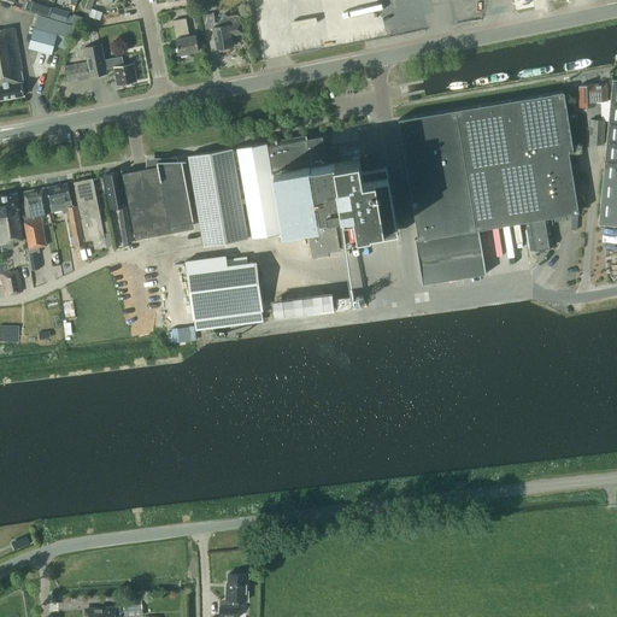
[(381,0),(381,16),(404,16),(404,5),(395,5),(395,0),(381,0)]
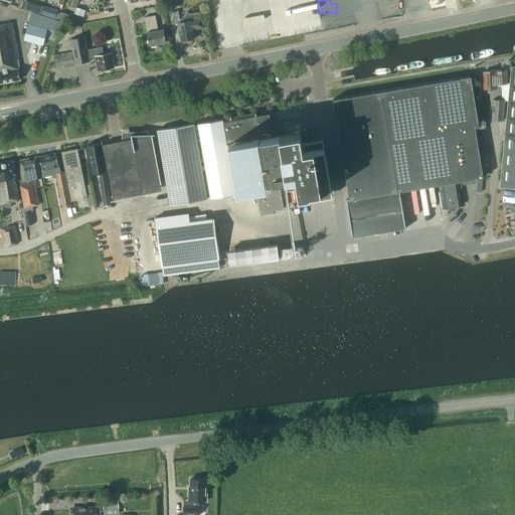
[(41,13),(43,6),(35,3),(33,11),(41,13)]
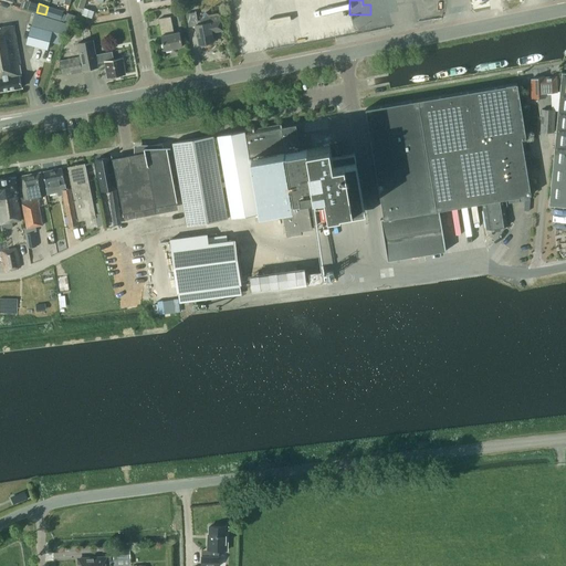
[(66,14),(63,13),(64,11),(49,6),(45,14),(64,21),(66,14)]
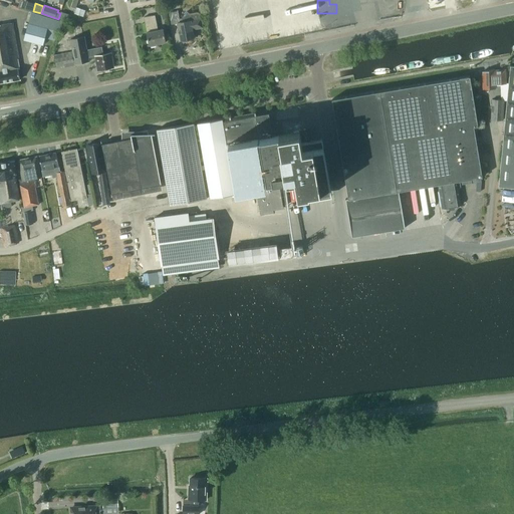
[(76,7),(74,13),(83,16),(85,10),(76,7)]
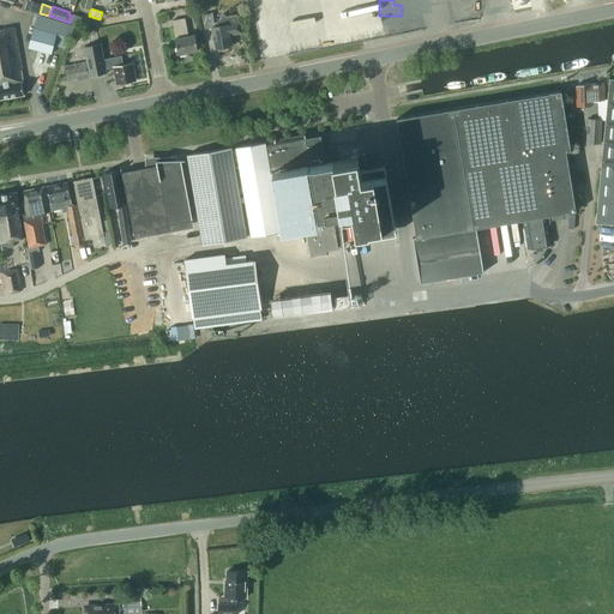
[(74,12),(72,20),(80,24),(83,16),(74,12)]
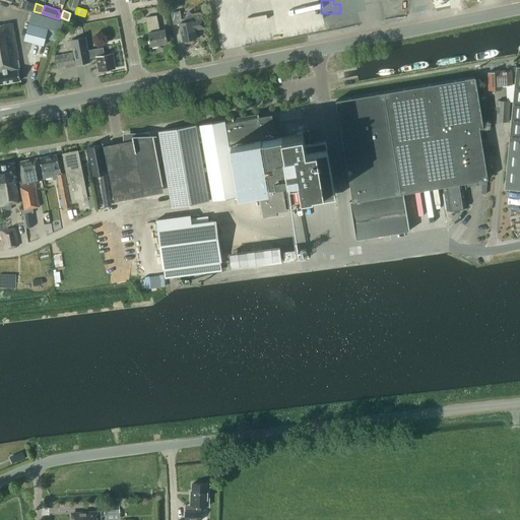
[(203,19),(202,15),(201,13),(200,13),(198,12),(192,14),(188,12),(184,18),(185,22),(182,23),(180,11),(171,13),(174,25),(180,24),(183,42),(196,39),(195,29),(205,27),(203,18),(203,19)]
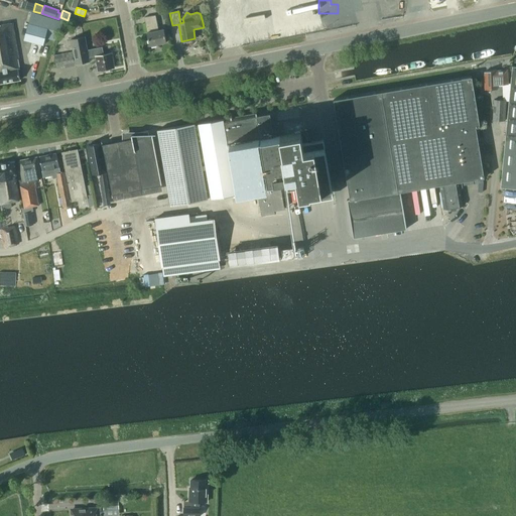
[(149,46),(166,42),(163,29),(158,31),(155,16),(144,18),(145,24),(146,24),(148,32),(146,33),(149,46)]
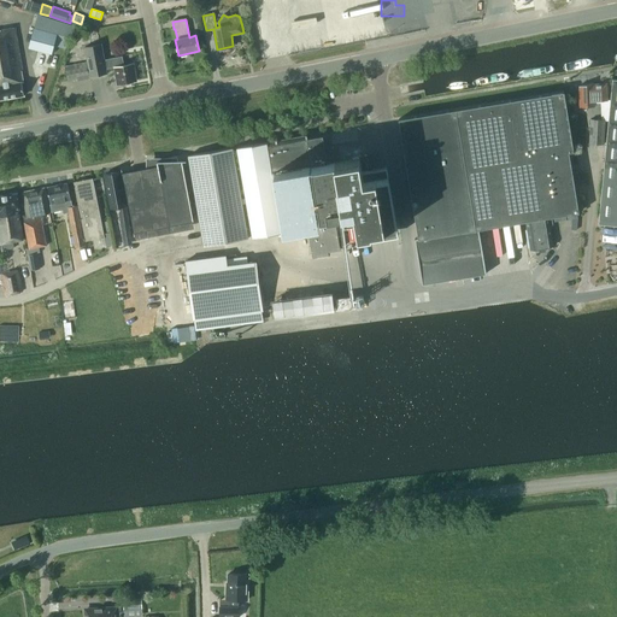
[(15,27),(0,29),(0,99),(24,95),(22,82),(23,82),(21,70),(23,70),(15,27)]
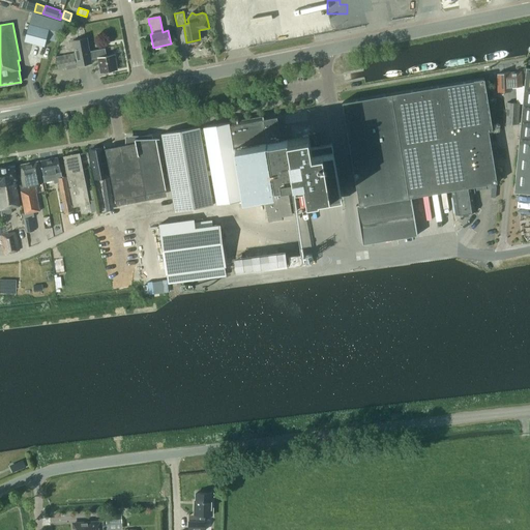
[(49,30),(29,25),(25,41),(45,47),(49,30)]
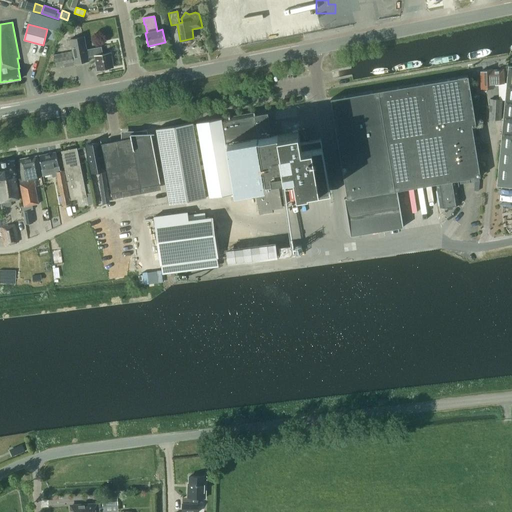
[(74,64),(89,61),(88,57),(94,55),(96,62),(97,62),(99,70),(112,67),(111,59),(112,59),(111,52),(102,54),(101,47),(86,50),(83,37),(70,39),(74,64)]
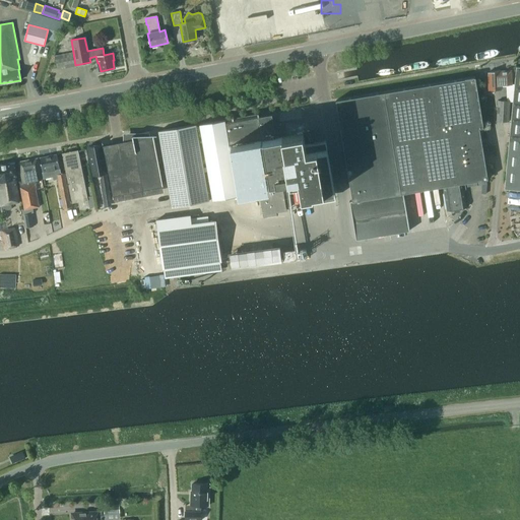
[(60,55),(62,67),(74,65),(72,53),(60,55)]
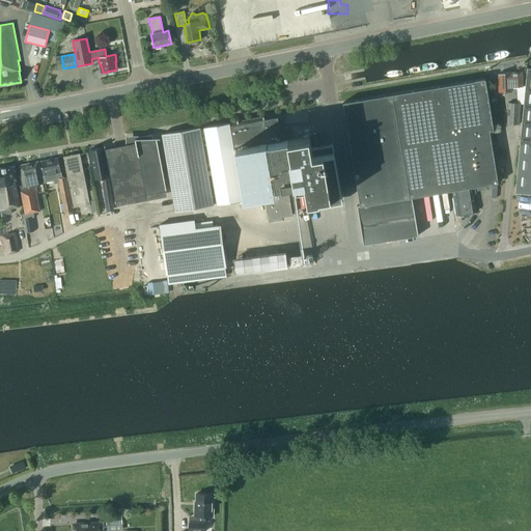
[(530,193),(530,67),(527,67),(514,192),(530,193)]
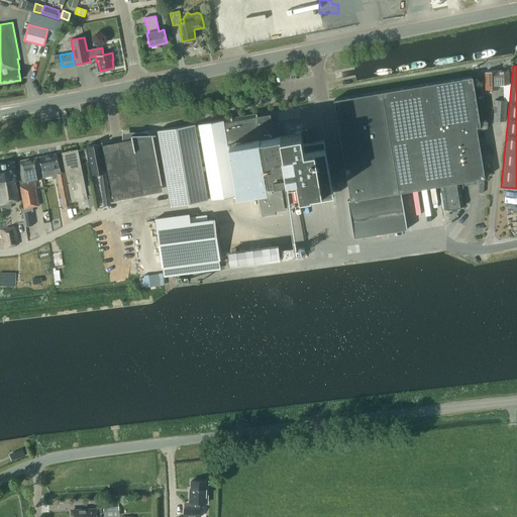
[(498,71),(497,70),(485,72),(486,89),(499,88),(498,84),(509,83),(508,70),(498,71)]
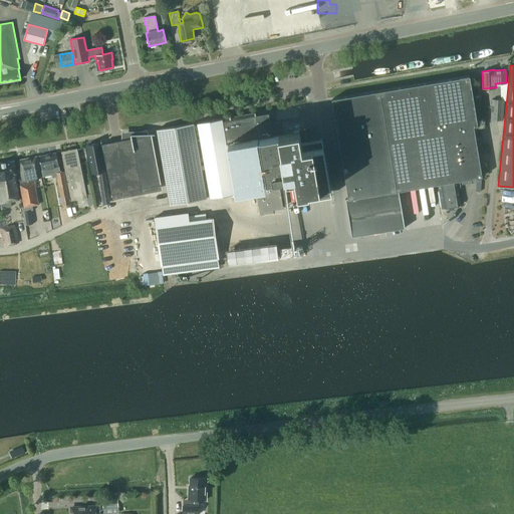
[(440,184),(441,191),(439,192),(442,209),(460,206),(457,188),(460,188),(459,181),(483,177),(474,126),(478,125),(470,76),(332,99),(347,199),(344,199),(350,236),(404,228),(398,192),(440,184)]
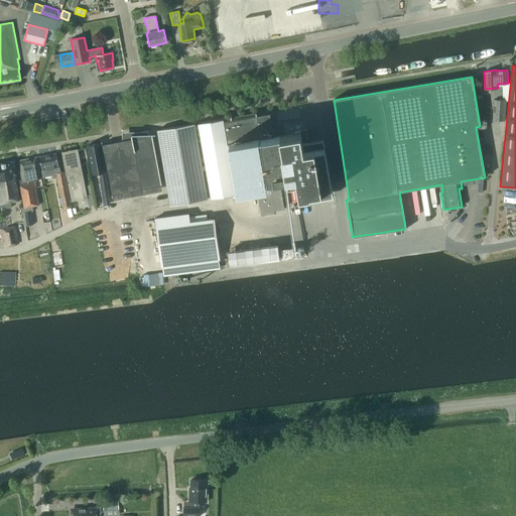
[(504,121),(506,101),(494,100),(492,120),(504,121)]
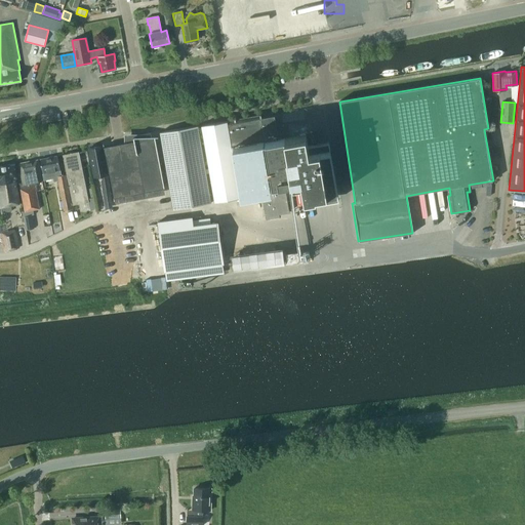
[(258,115),(202,125),(214,202),(261,194),(266,218),(280,215),(279,213),(290,211),(286,190),(276,192),(275,186),(292,182),(293,182),(294,190),(304,189),(307,205),(319,203),(340,199),(339,192),(331,149),(330,142),(309,146),(307,134),(285,137),(284,137),(281,123),(276,124),(275,115),(260,118),(259,115),(258,115)]
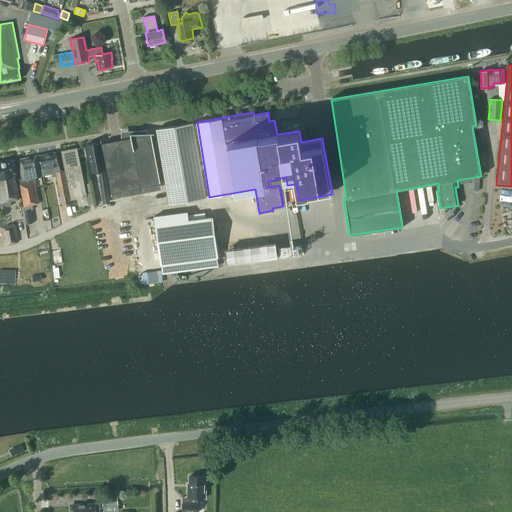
[(206,198),(193,123),(156,129),(169,204),(206,198)]
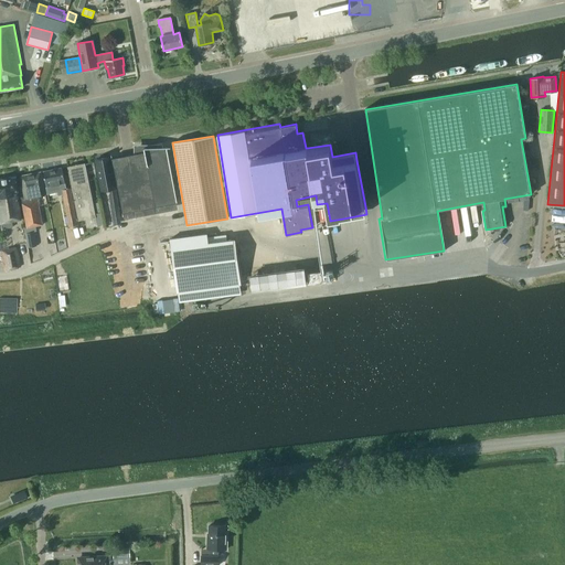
[(136,216),(135,211),(177,203),(167,148),(168,148),(168,147),(145,147),(144,147),(145,151),(113,158),(123,213),(125,219),(136,216)]
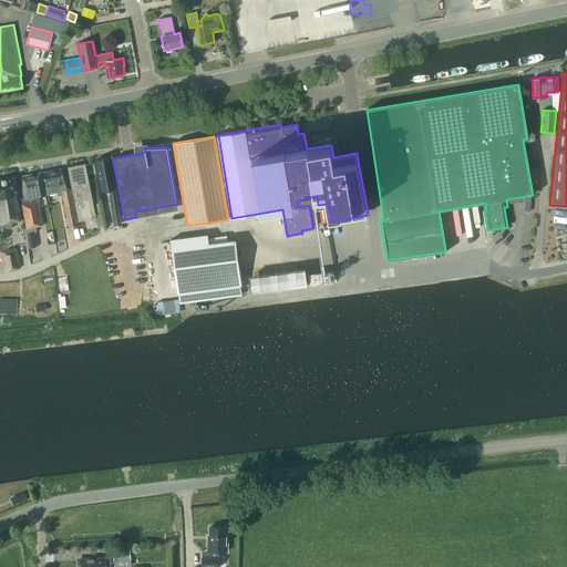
[(102,192),(116,188),(110,158),(95,161),(99,178),(100,178),(102,192)]
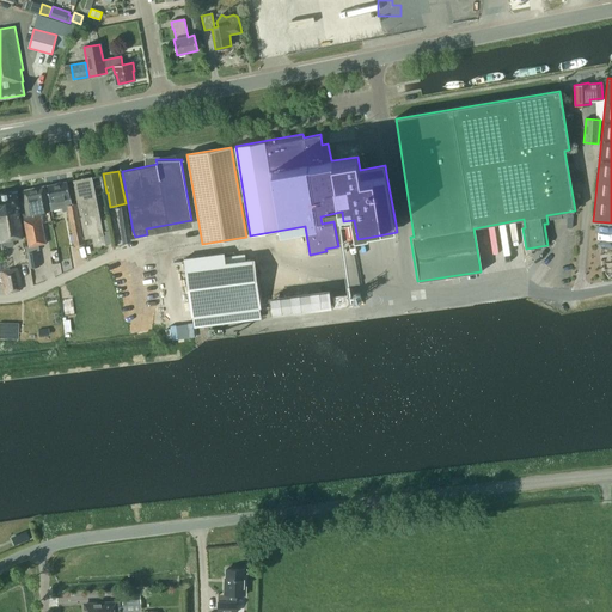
[(78,206),(77,206),(78,208),(84,239),(103,236),(92,177),(73,181),(78,206)]
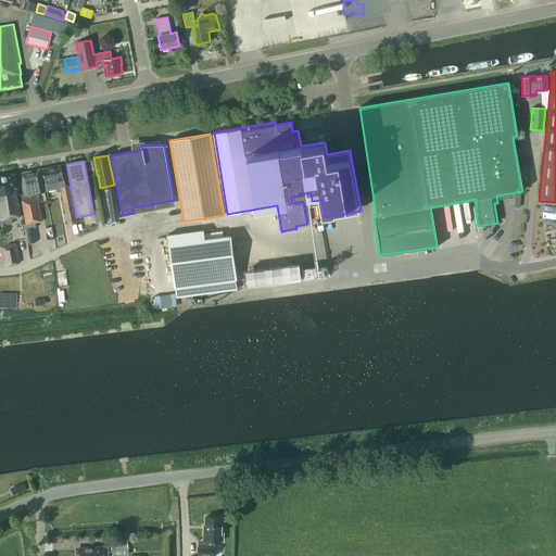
[(57,192),(61,191),(67,224),(76,222),(70,189),(71,189),(70,187),(70,186),(64,187),(61,165),(42,169),(47,191),(57,189),(57,192)]
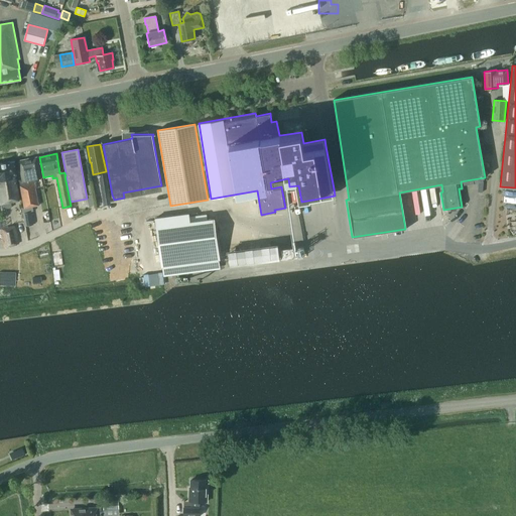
[(19,160),(22,179),(19,179),(24,207),(38,205),(33,178),(40,177),(37,157),(19,160)]
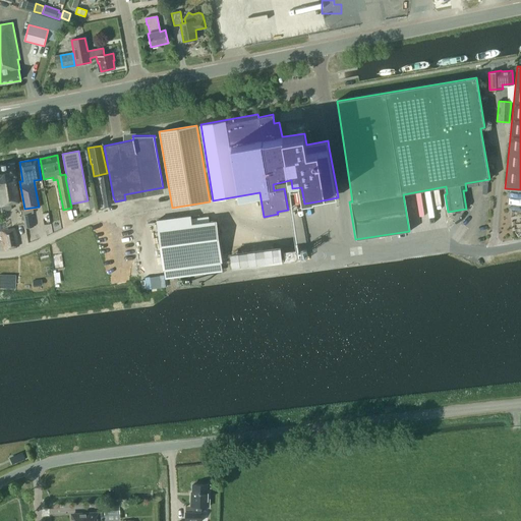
[(16,176),(14,164),(0,165),(0,200),(1,206),(2,205),(3,211),(11,209),(10,204),(19,203),(15,177),(16,176)]
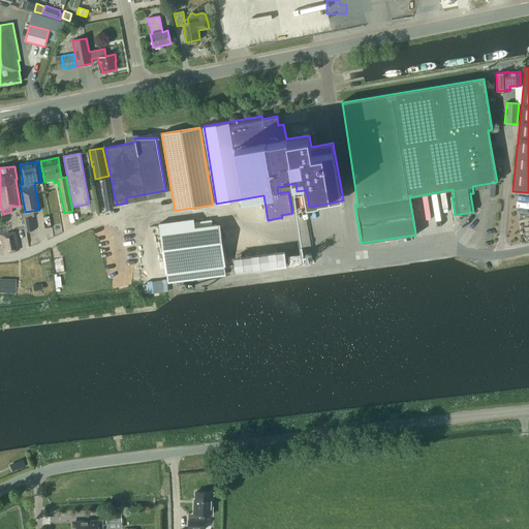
[(104,197),(112,196),(110,182),(102,183),(104,197)]
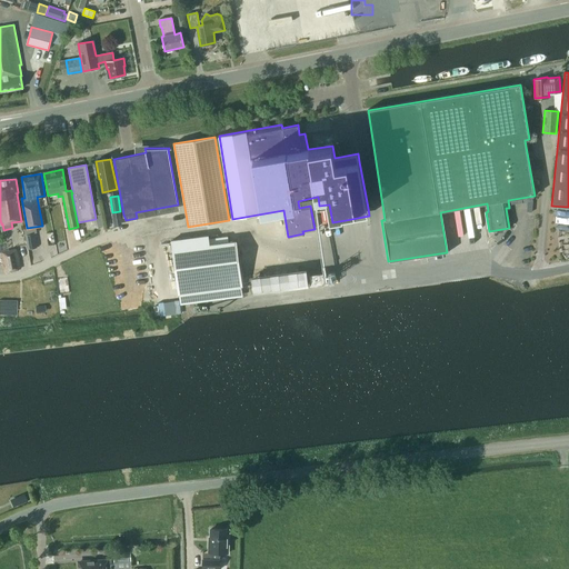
[(26,235),(28,249),(38,248),(35,233),(26,235)]
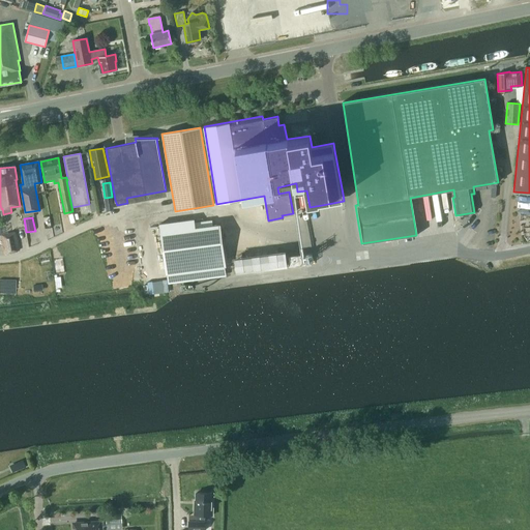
[(167,273),(225,266),(219,225),(213,225),(212,219),(194,222),(194,219),(160,224),(167,273)]
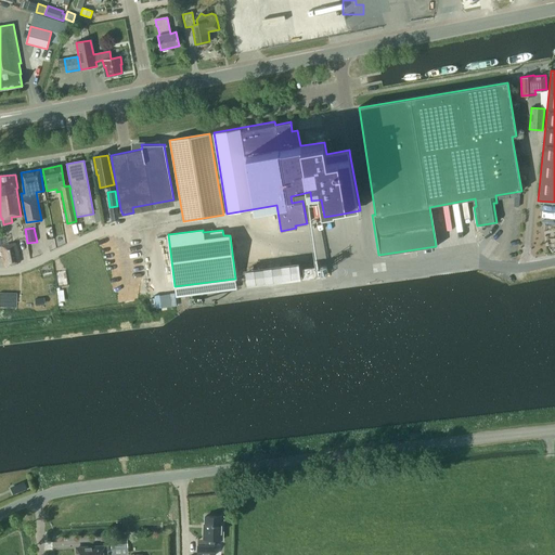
[(4,265),(20,262),(16,243),(1,246),(4,265)]
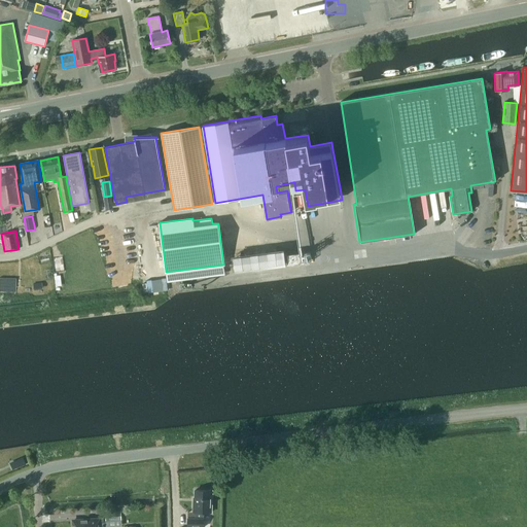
[(234,256),(236,269),(285,262),(283,250),(234,256)]
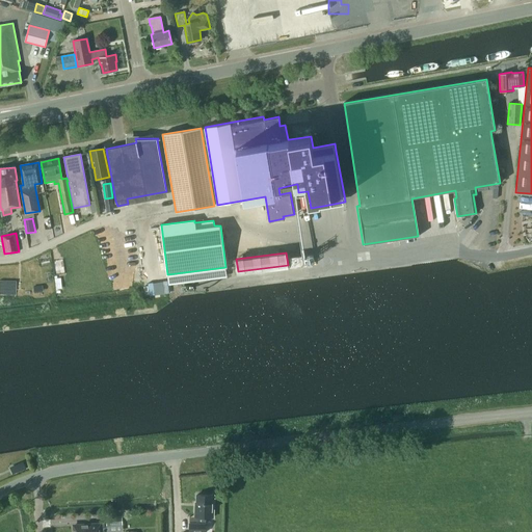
[(64,260),(54,261),(55,275),(67,274),(64,260)]
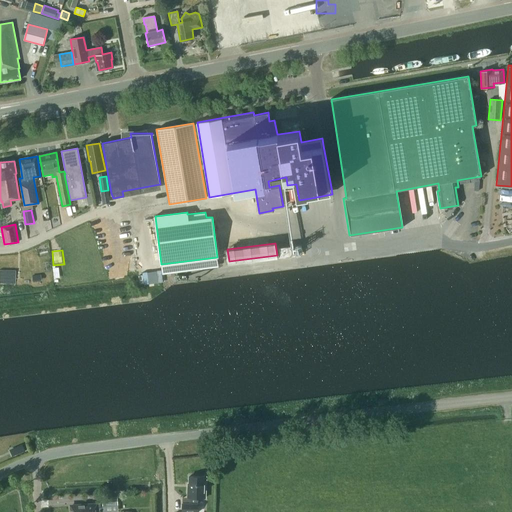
[(0,271),(0,285),(12,285),(12,272),(0,271)]
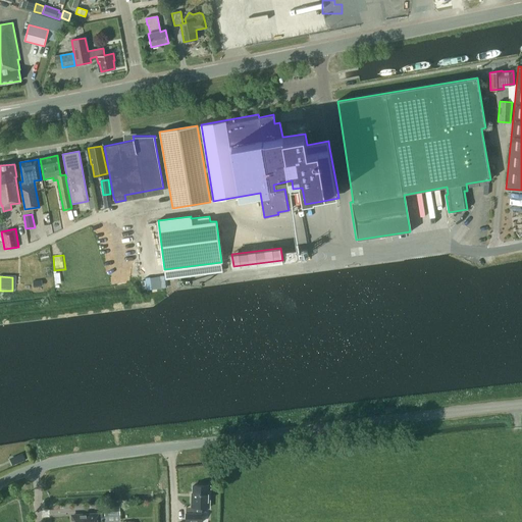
[(25,460),(22,453),(16,455),(19,462),(25,460)]
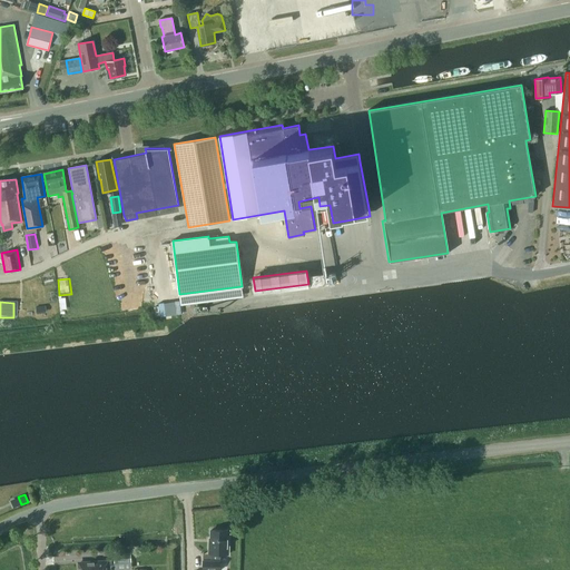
[(210,538),(209,538),(208,553),(203,553),(202,569),(219,569),(220,554),(229,554),(231,530),(210,529),(210,538)]
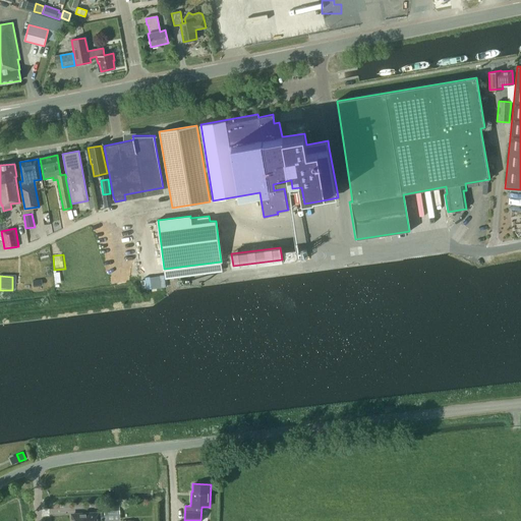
[(104,506),(105,514),(120,513),(119,505),(104,506)]
